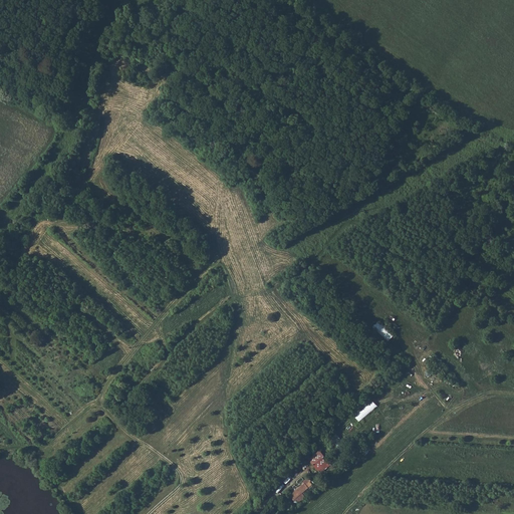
[(379,319),(373,326),(389,341),(395,334),(379,319)]
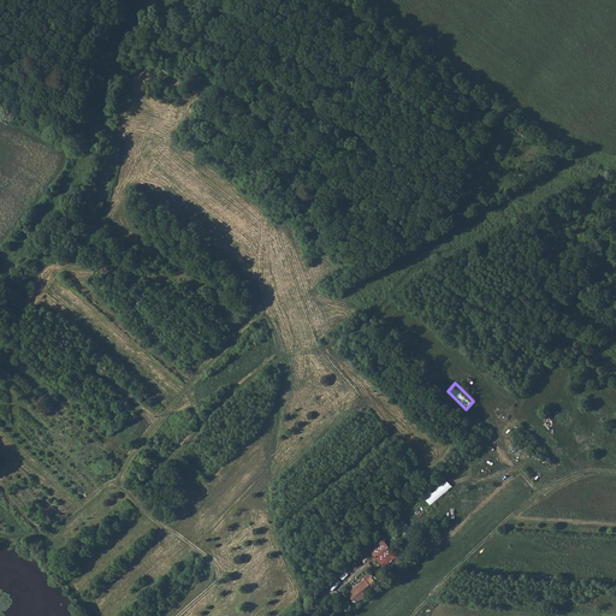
[(446,478),(425,496),(431,504),(454,486),(446,478)]
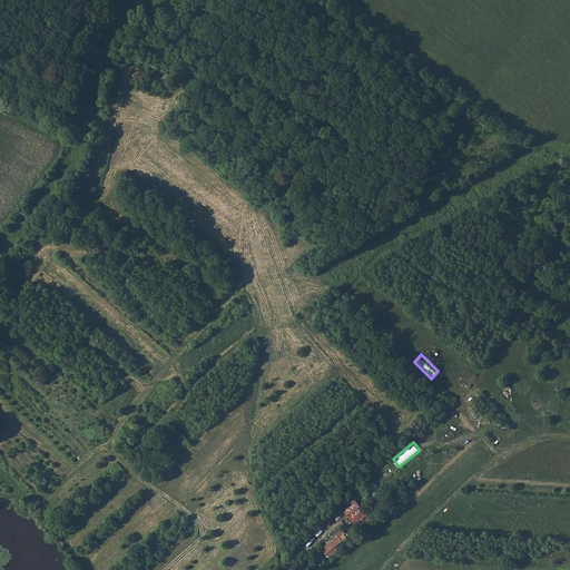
[(366,485),(380,500),(386,494),(373,480),(366,485)]
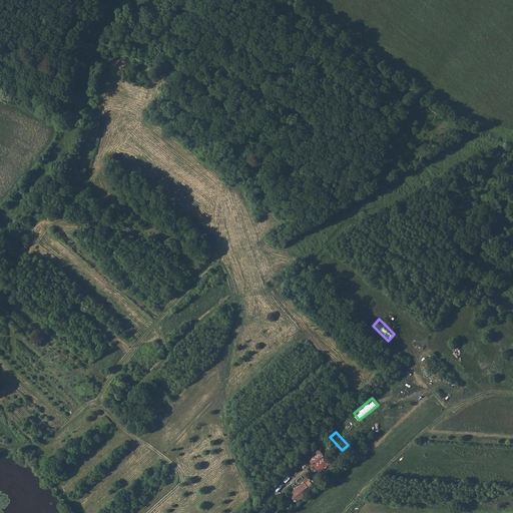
[(320,450),(309,459),(320,473),(331,464),(320,450)]
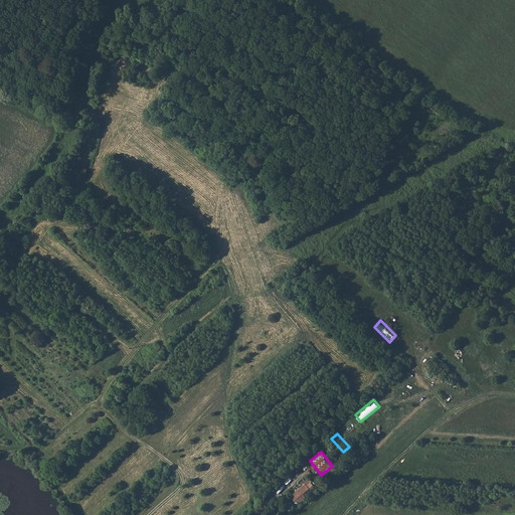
[(299,498),(302,501),(307,496),(305,493),(315,484),(312,481),(314,480),(310,477),(305,482),(306,483),(293,495),(297,500),(299,498)]
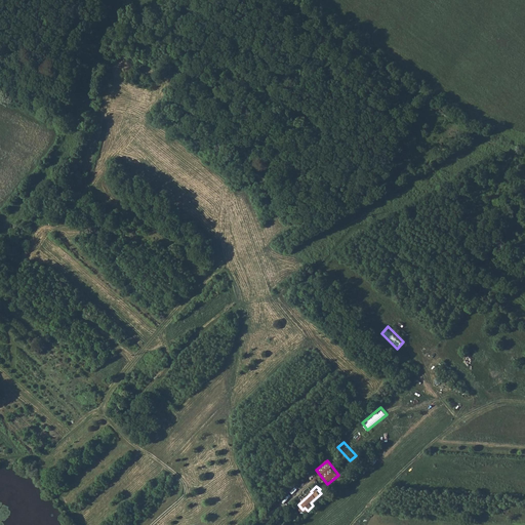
All buildings are outlined.
